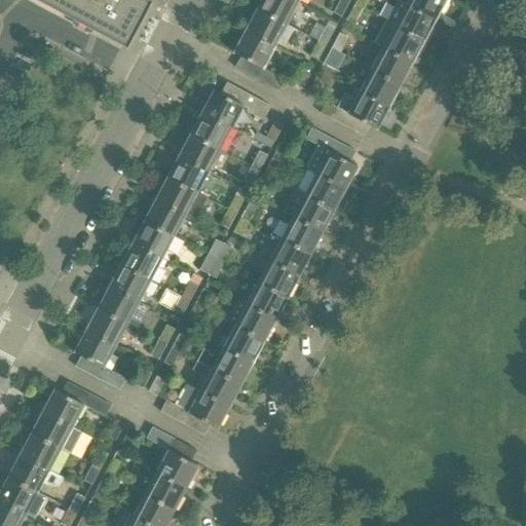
[(45,0),(92,25),(123,41),(123,39),(124,40),(145,0),(45,0)]
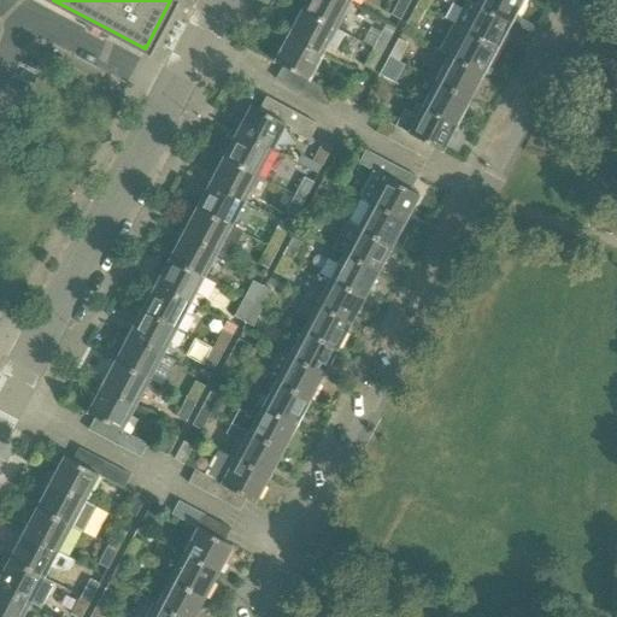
[(306,0),(301,11),(335,29),(350,4),(342,0),(306,0)]
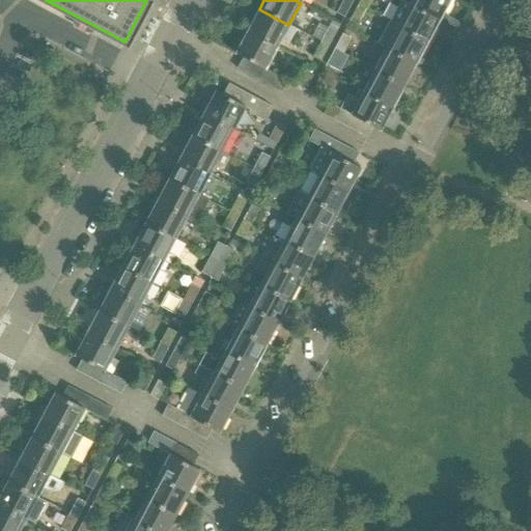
[(352,2),(347,0),(342,0),(336,14),(344,18),(352,2)]
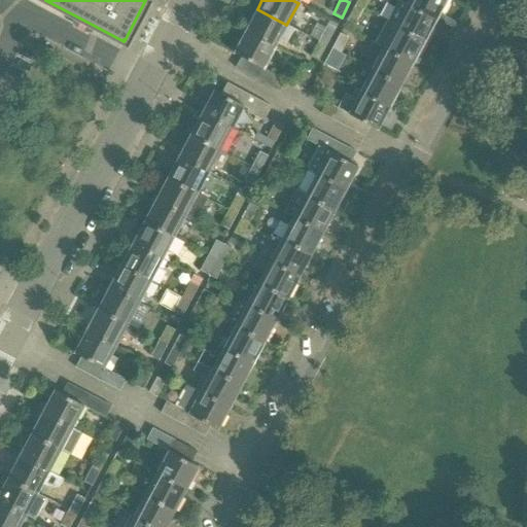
[(357,0),(355,5),(363,9),(367,0),(357,0)]
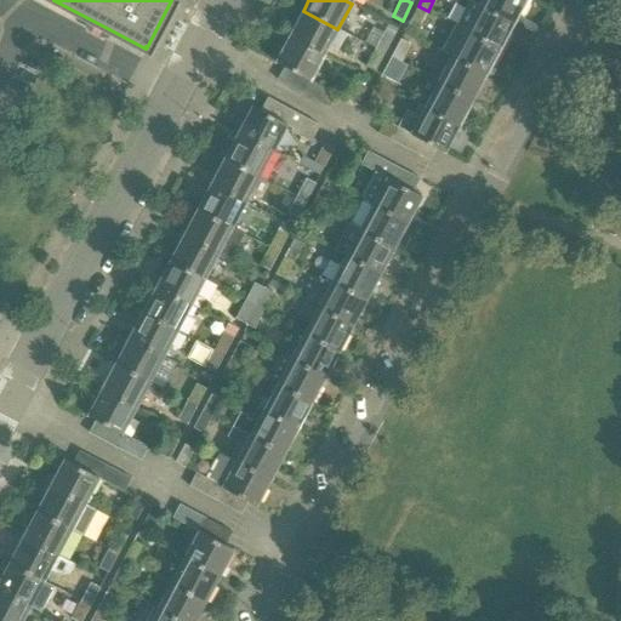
[(469,0),(469,1),(478,6),(513,26),(519,15),(518,15),(525,0),(469,0)]
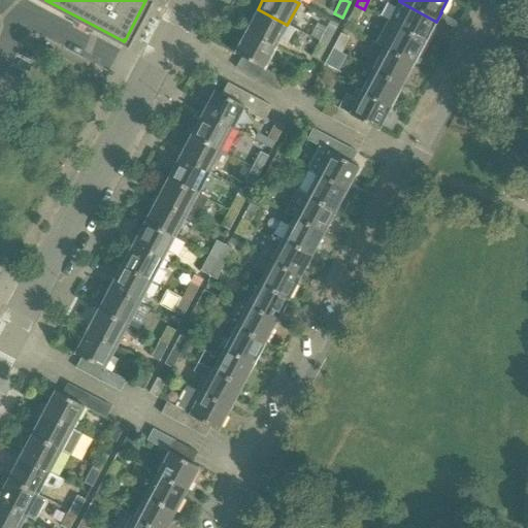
[(364,9),(356,5),(348,21),(356,25),(364,9)]
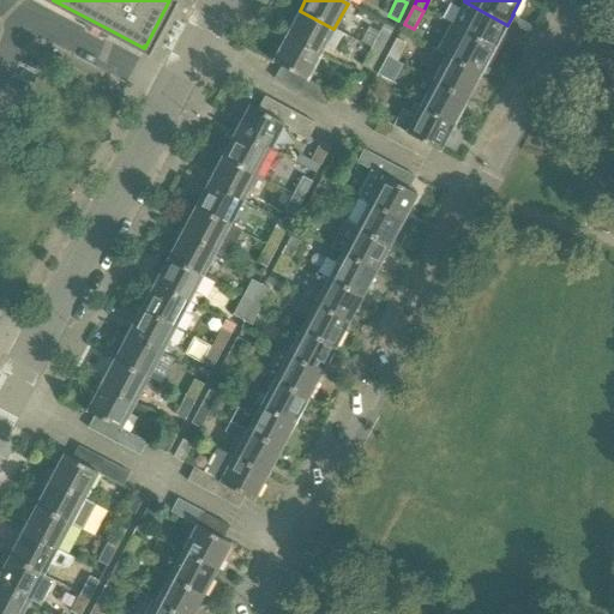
[(473,6),(459,31),(493,49),(503,32),(504,34),(507,25),(473,6)]
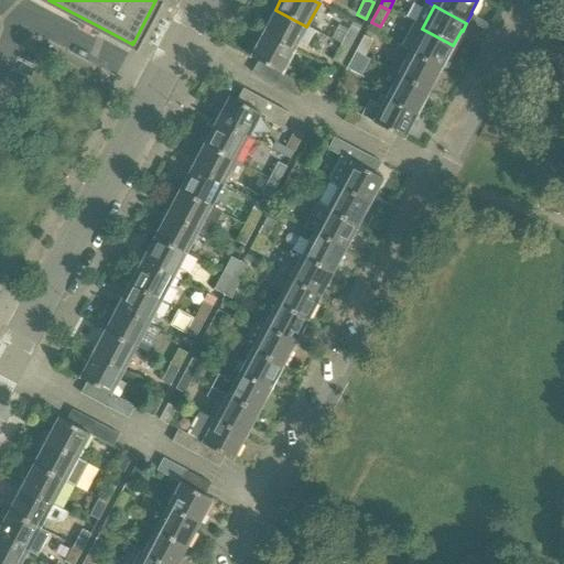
[(266,24),(261,32),(294,50),(306,26),(275,10),(268,24),(266,24)]
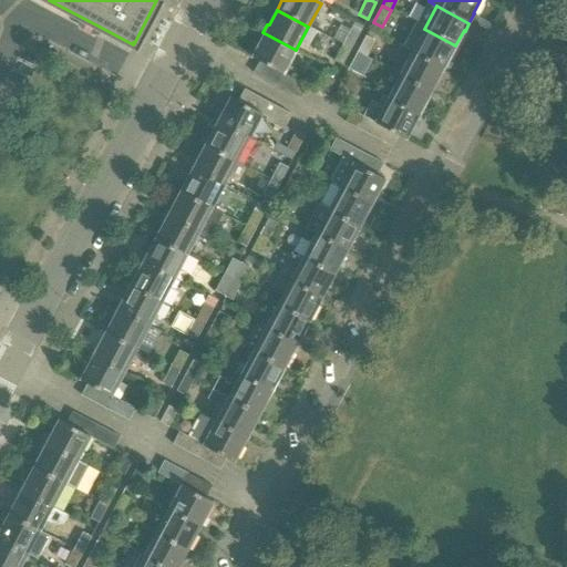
[(403,48),(412,52),(444,70),(449,60),(447,60),(455,45),(424,29),(415,23),(403,48)]
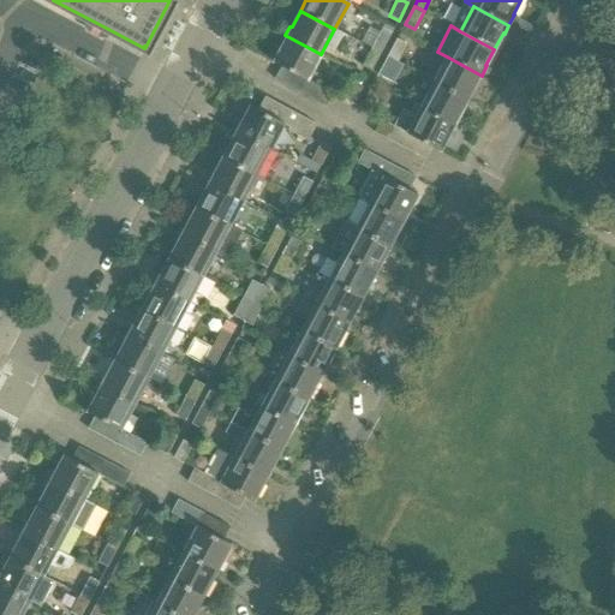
[(381,31),(371,48),(381,53),(390,36),(381,31)]
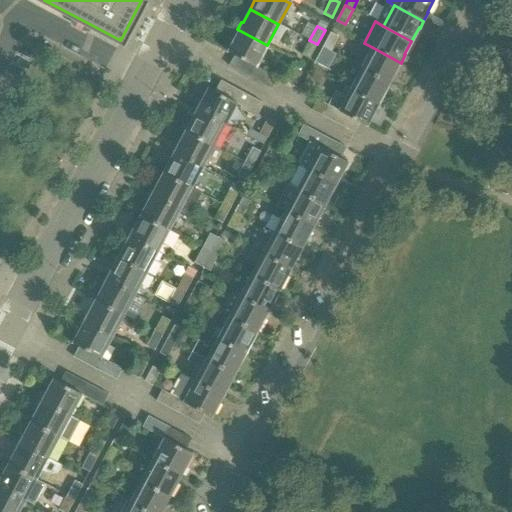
[(227,51),(234,55),(256,67),(267,45),(237,29),(233,37),(234,38),(227,50),(227,51)]
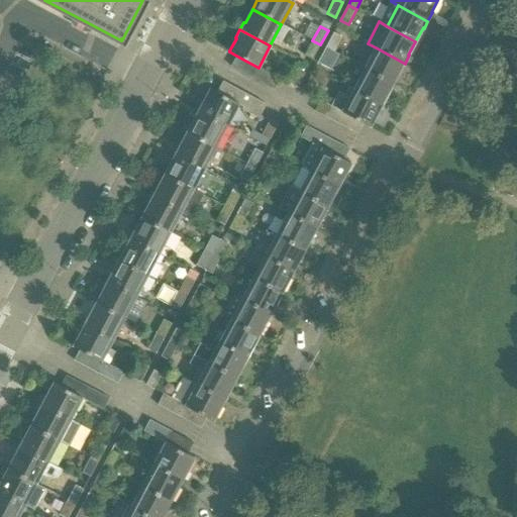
[(333,33),(325,47),(333,52),(341,37),(333,33)]
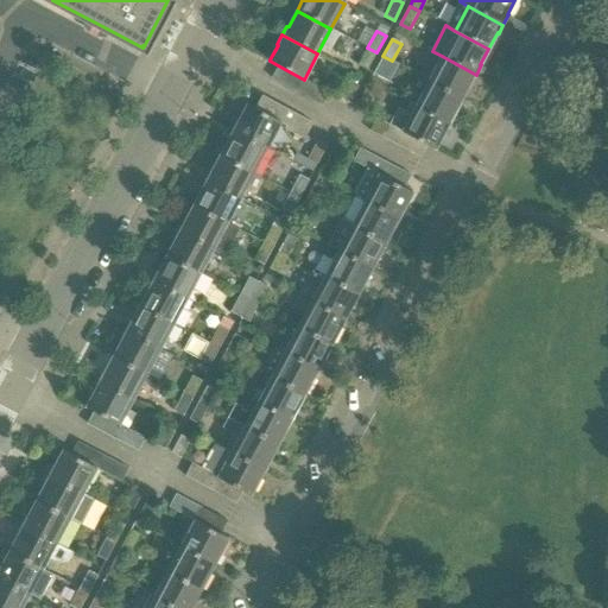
[(377,52),(367,48),(358,65),(367,70),(377,52)]
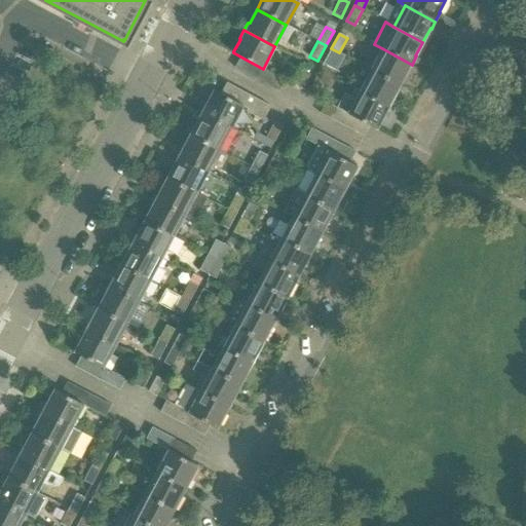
[(344,55),(339,52),(331,48),(323,64),(337,71),(344,55)]
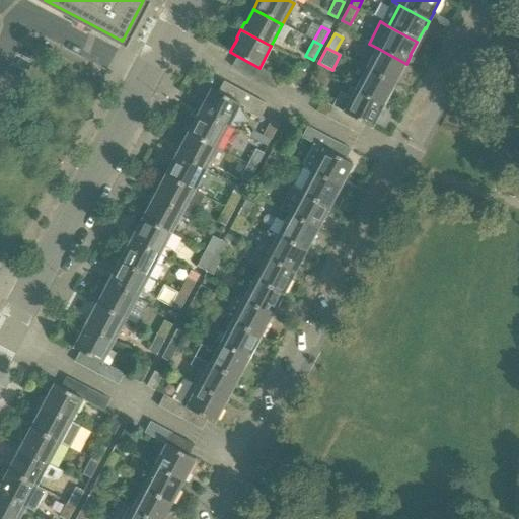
[(377,48),(365,69),(394,84),(401,71),(402,71),(406,64),(377,48)]
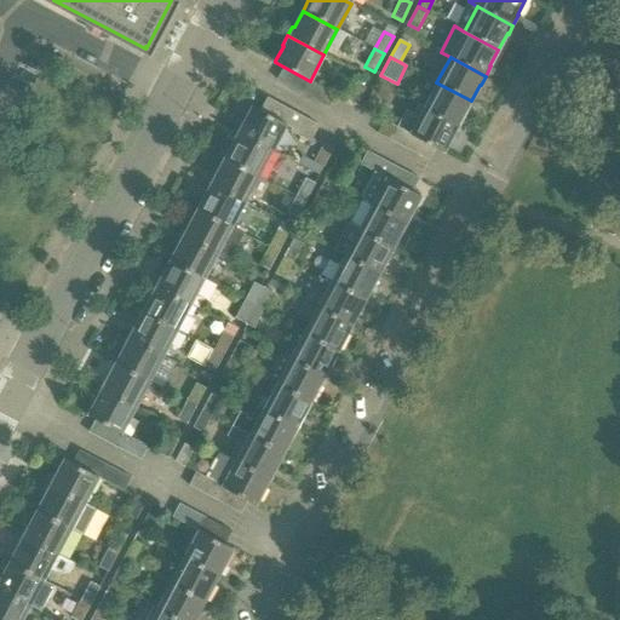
[(276,80),(303,95),(310,81),(283,67),(276,80)]
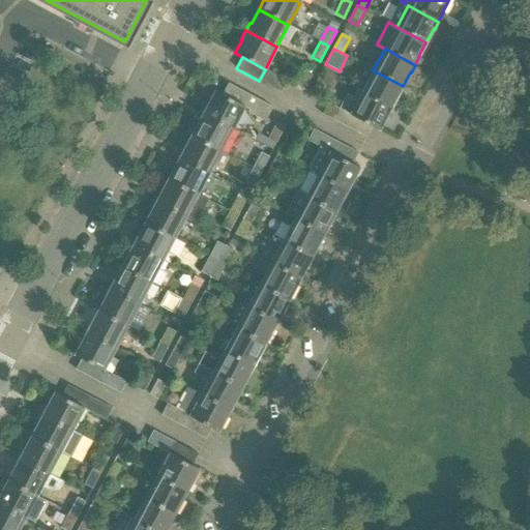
[(265,69),(259,81),(281,92),(287,81),(265,69)]
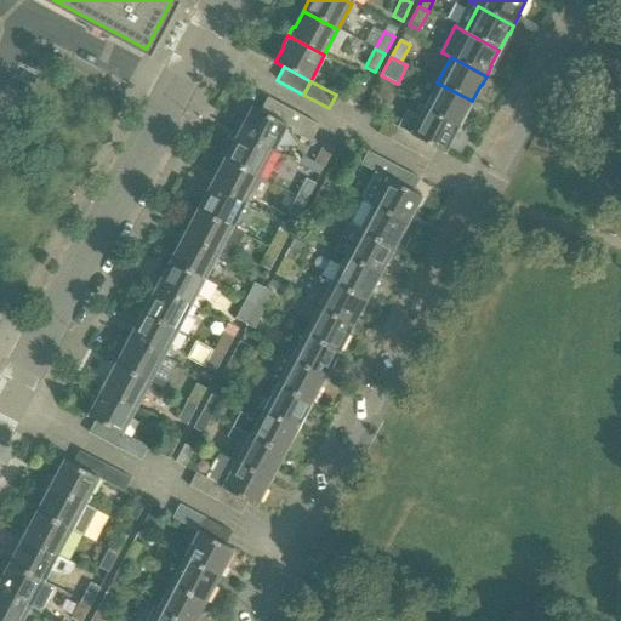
[(357,83),(347,101),(357,106),(366,87),(357,83)]
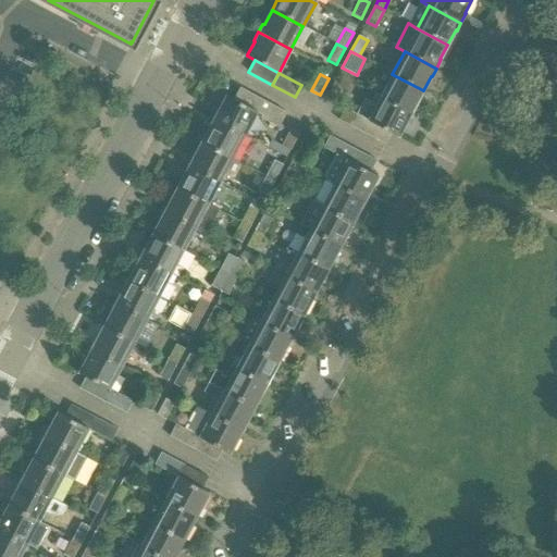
[(392,74),(380,97),(411,114),(417,106),(415,104),(423,90),(392,74)]
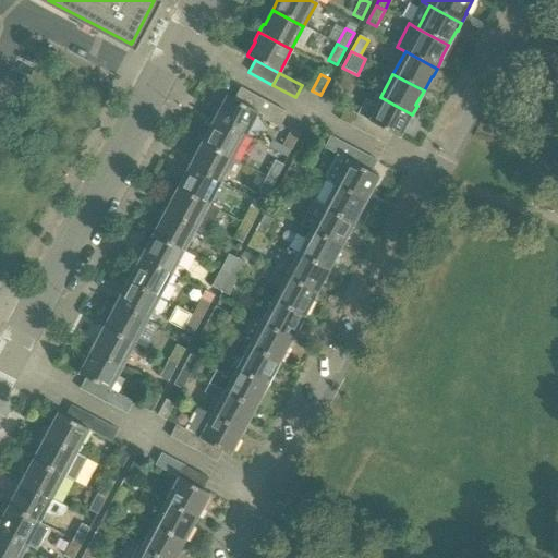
[(326,98),(335,102),(343,86),(335,82),(326,98)]
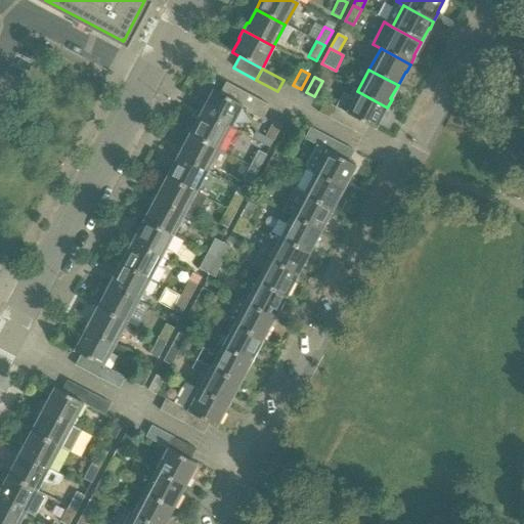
[(225,82),(219,93),(230,99),(242,105),(248,94),(225,82)]
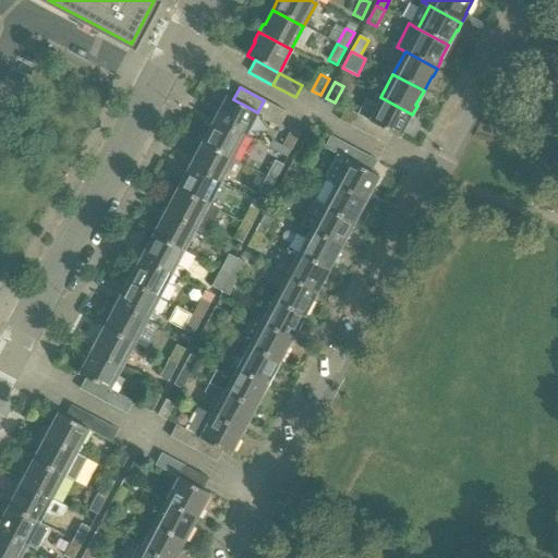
[(217,110),(213,119),(245,136),(257,112),(245,106),(233,99),(226,95),(226,96),(226,97),(218,110),(217,110)]
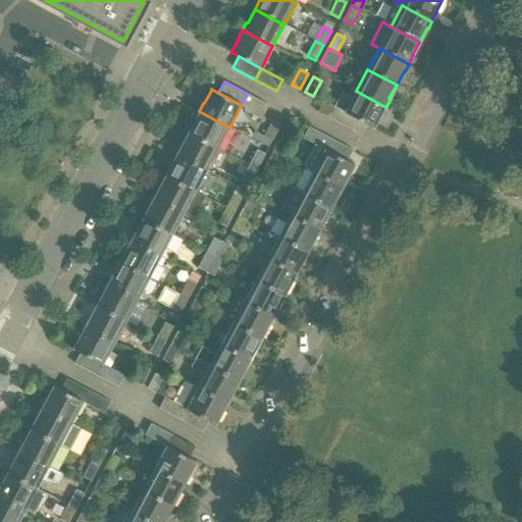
[(342,94),(334,107),(345,112),(366,124),(373,128),(374,127),(373,127),(380,114),(382,114),(385,107),(356,91),(352,89),(348,96),(342,94)]
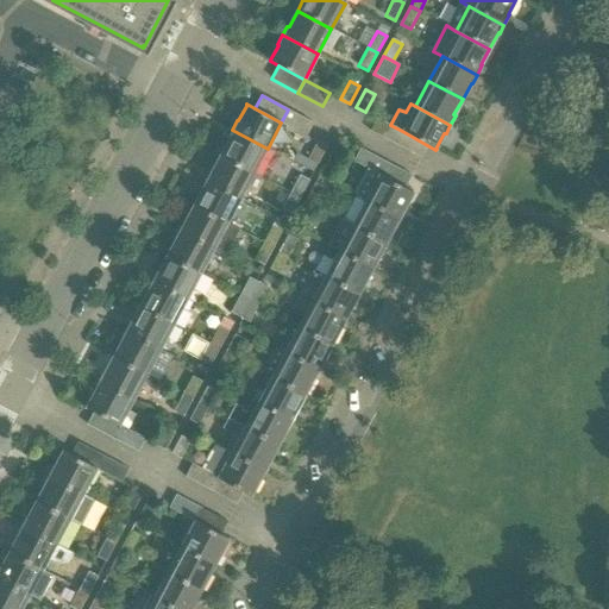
[(288,110),(281,123),(287,126),(286,129),(305,139),(306,136),(313,123),(288,110)]
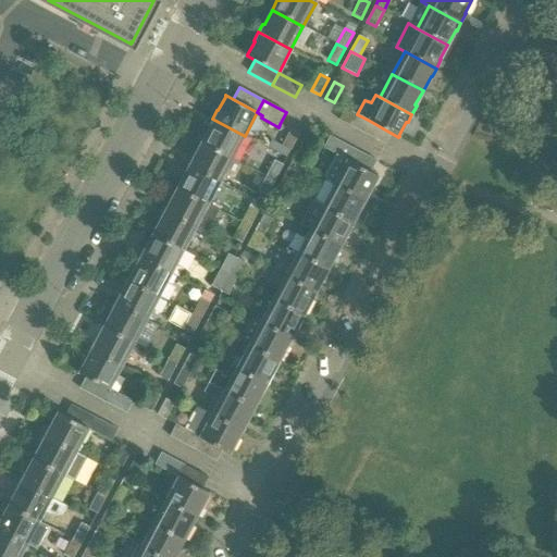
[(209,127),(200,143),(232,160),(245,136),(212,119),(208,126),(209,127)]
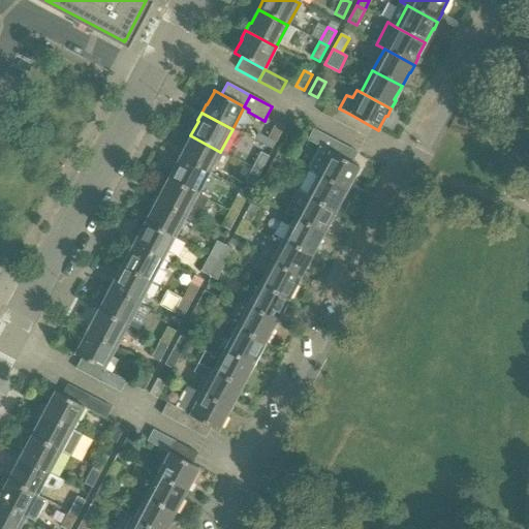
[(268,138),(276,143),(283,128),(276,123),(268,138)]
